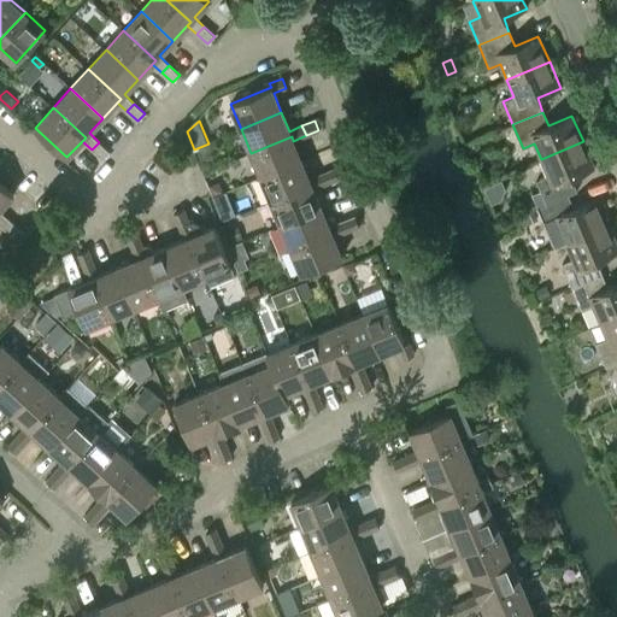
[(251,153),(260,176),(301,160),(293,141),(292,136),(251,153)]
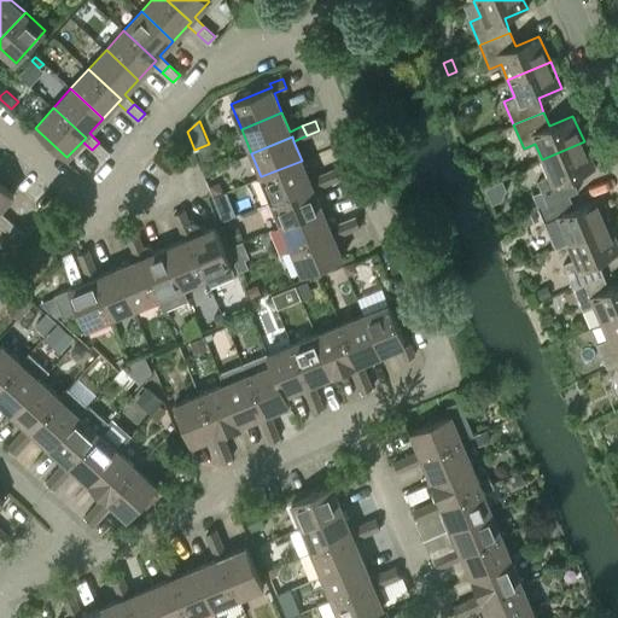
[(595,168),(584,141),(542,159),(548,176),(537,181),(547,204),(569,196),(578,191),(572,178),(595,168)]
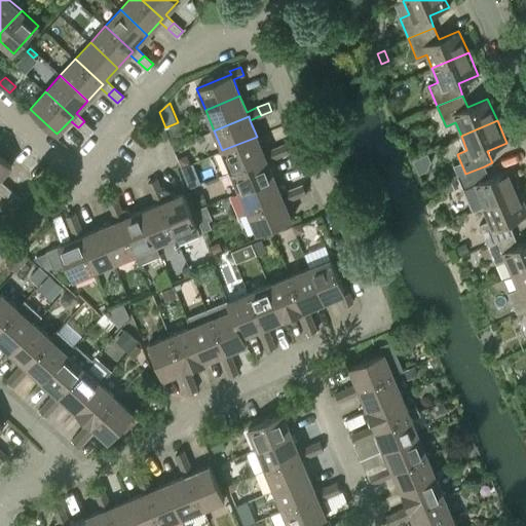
[(92,128),(84,121),(78,127),(86,136),(92,128)]
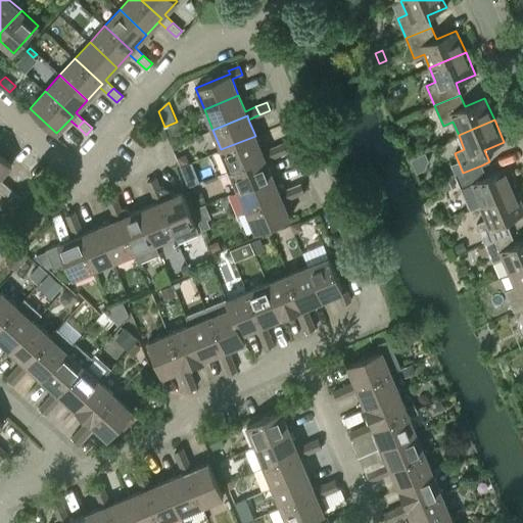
[(263,151),(255,136),(221,149),(230,170),(264,155),(263,151)]
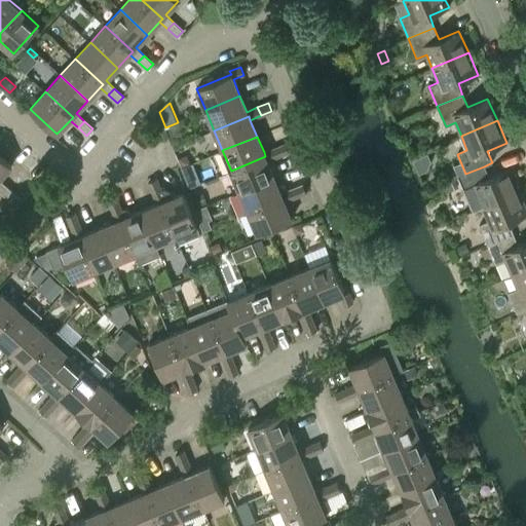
[(286,144),(274,148),(277,156),(289,152),(286,144)]
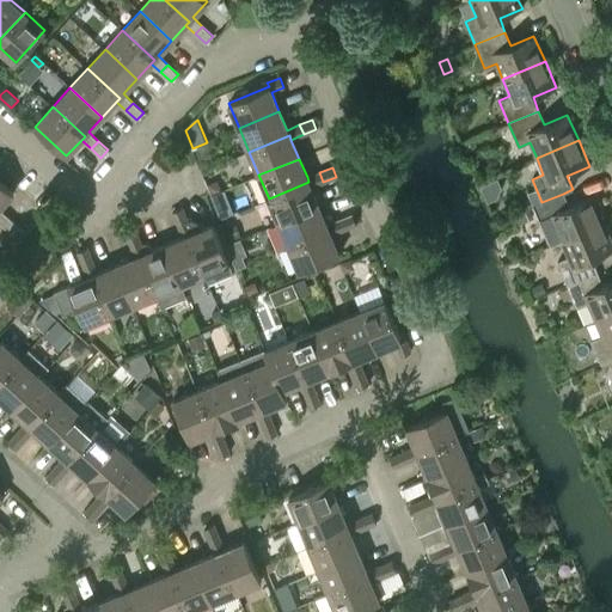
[(323,182),(319,172),(307,177),(308,182),(269,199),(279,222),(319,206),(311,188),(323,182)]
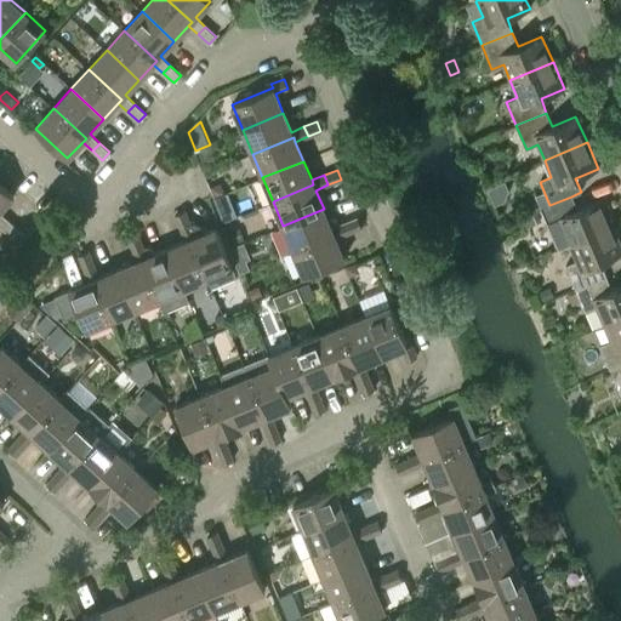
[(0,226),(1,228),(9,221),(0,211),(0,210),(13,195),(0,182),(0,226)]
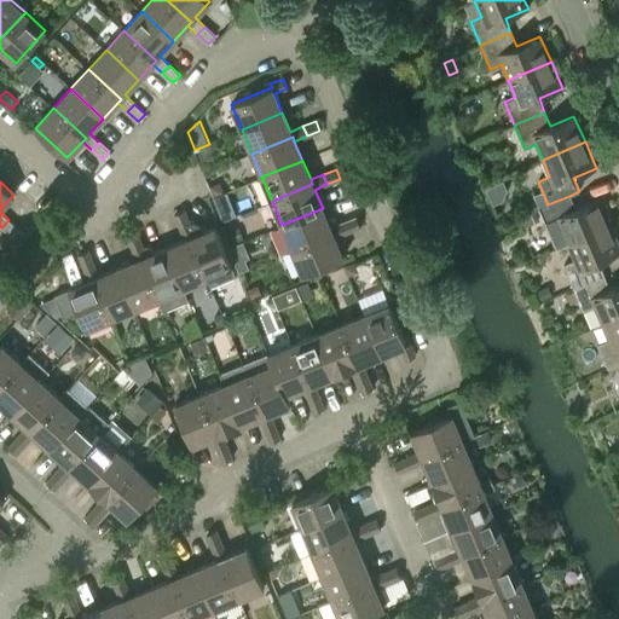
[(210,186),(214,197),(224,192),(219,183),(210,186)]
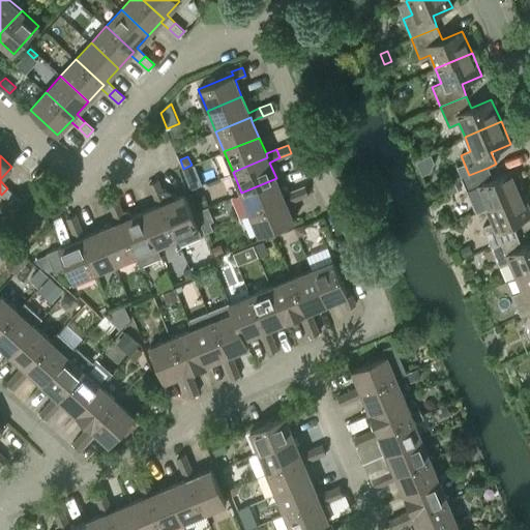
[(462,179),(476,212),(486,209),(523,193),(512,171),(493,179),(488,168),(469,175),(462,179)]
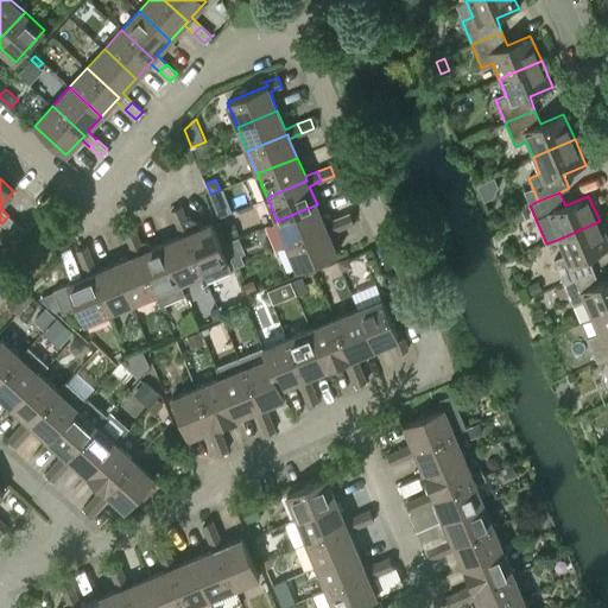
[(229,203),(216,209),(220,217),(233,213),(229,203)]
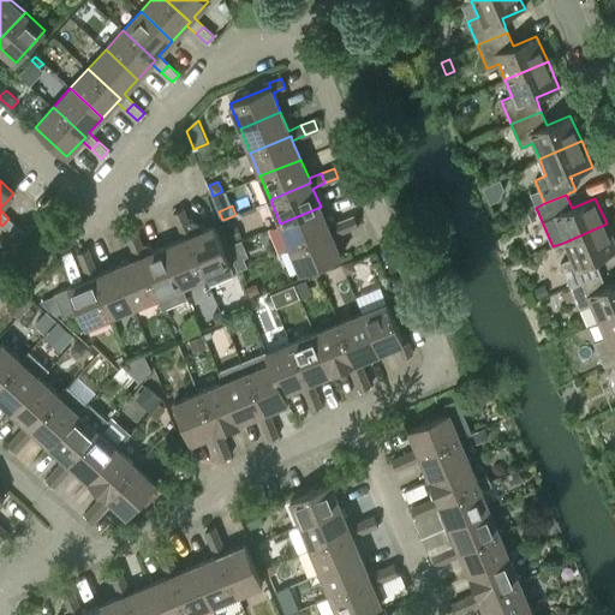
[(330,231),(333,236),(345,231),(340,221),(335,224),(334,219),(327,216),(324,218),(321,207),(280,224),(290,248),(330,231)]
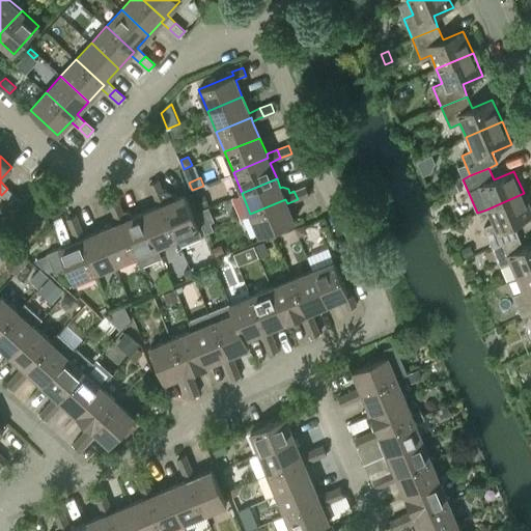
[(149,184),(154,195),(163,191),(158,180),(149,184)]
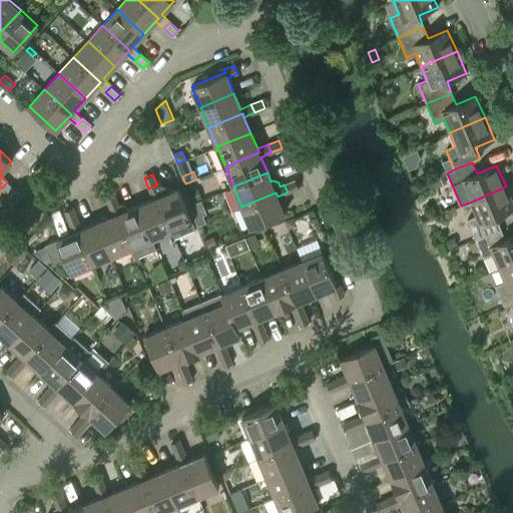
[(295,179),(284,184),(288,192),(299,188),(295,179)]
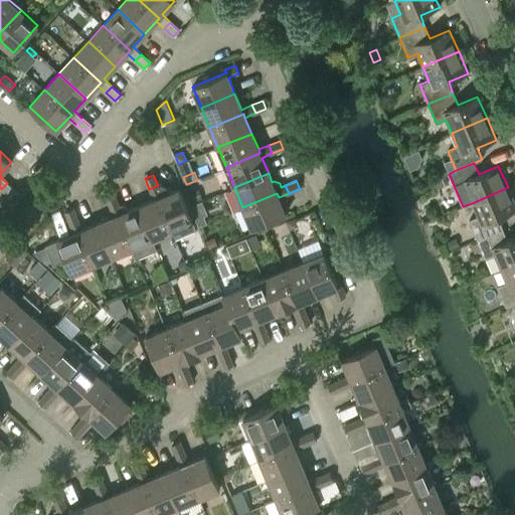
[(16,191),(7,183),(1,189),(10,197),(16,191)]
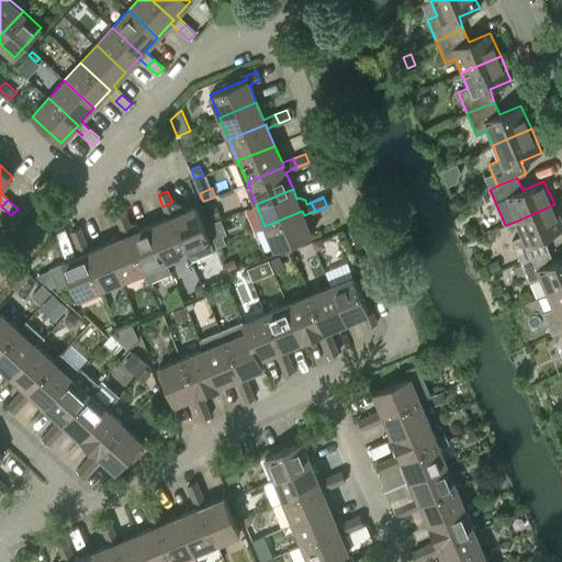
[(166,261),(188,253),(172,215),(177,214),(172,203),(172,202),(163,206),(168,217),(150,225),(166,261)]
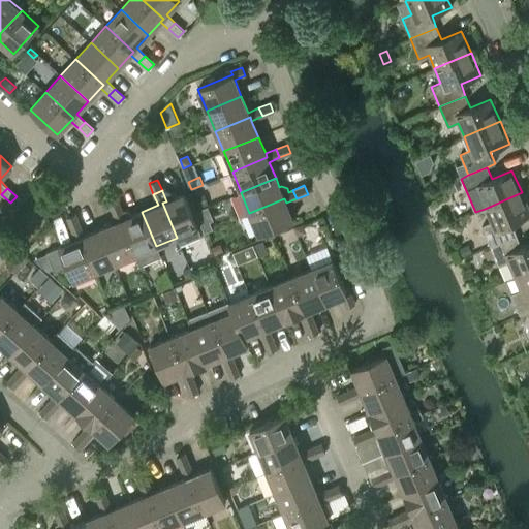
[(164,190),(162,191),(166,201),(162,203),(177,238),(180,245),(201,237),(183,194),(173,198),(170,193),(164,190)]
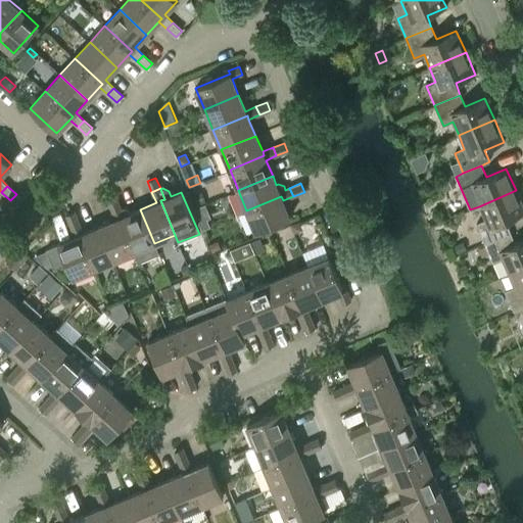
[(484,243),(510,233),(506,221),(522,214),(522,207),(516,190),(479,206),(485,220),(476,224),(484,243)]
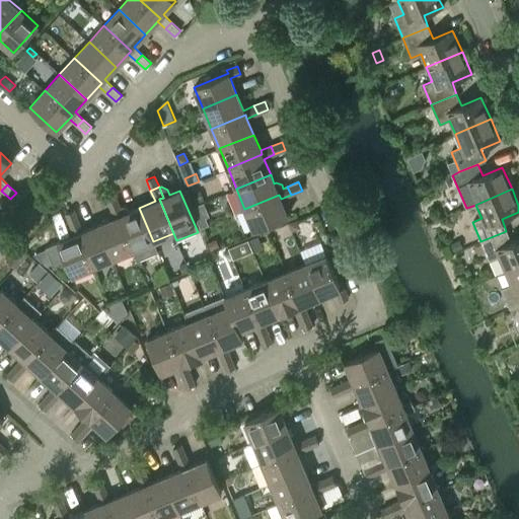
[(192,195),(197,205),(204,201),(200,192),(192,195)]
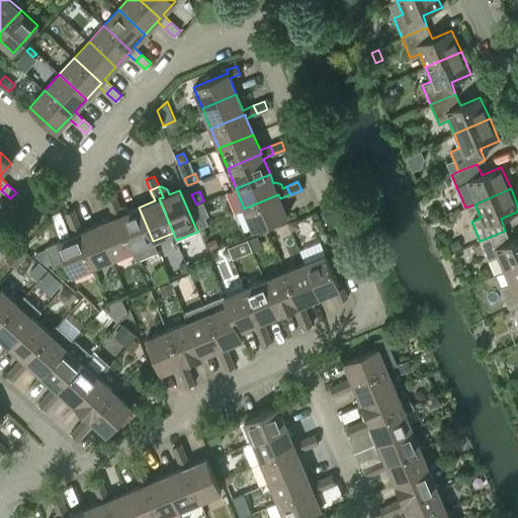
[(105,196),(110,206),(118,203),(113,192),(105,196)]
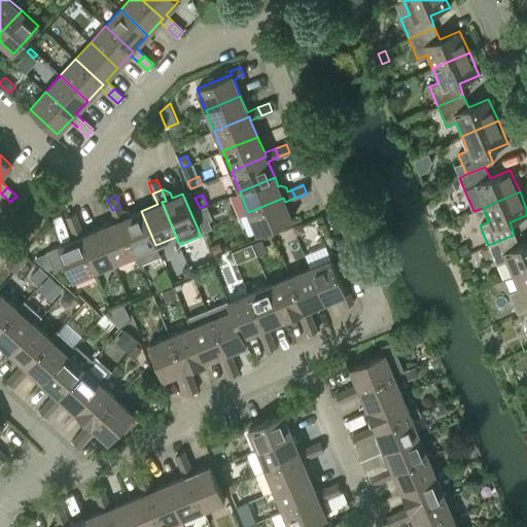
[(292,219),(285,202),(283,198),(248,212),(257,234),(292,219)]
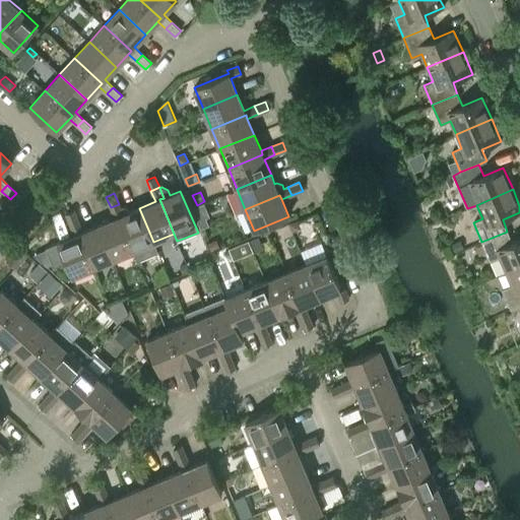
[(119,204),(111,207),(115,218),(119,216),(133,250),(137,261),(157,252),(153,242),(139,208),(129,212),(128,209),(123,207),(120,208),(119,204)]
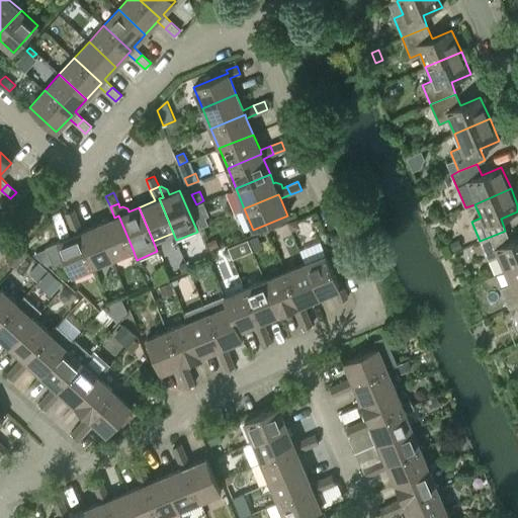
[(65,213),(70,224),(78,221),(74,209),(69,211),(65,213)]
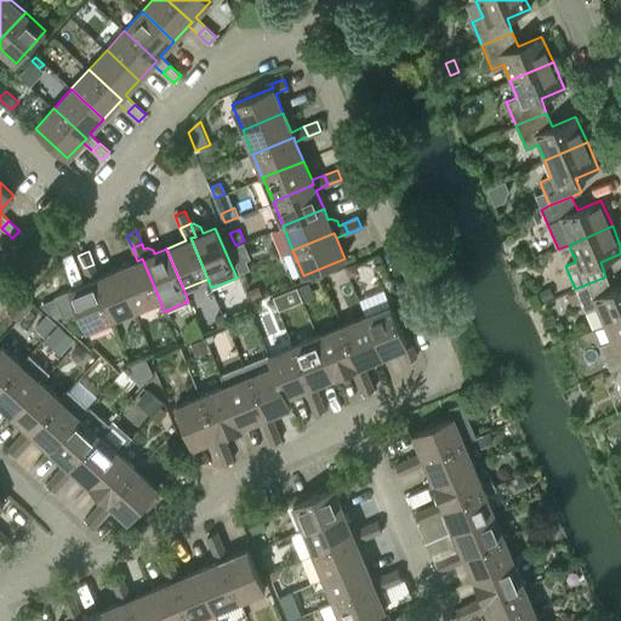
[(135,309),(159,298),(142,258),(137,261),(118,269),(135,309)]
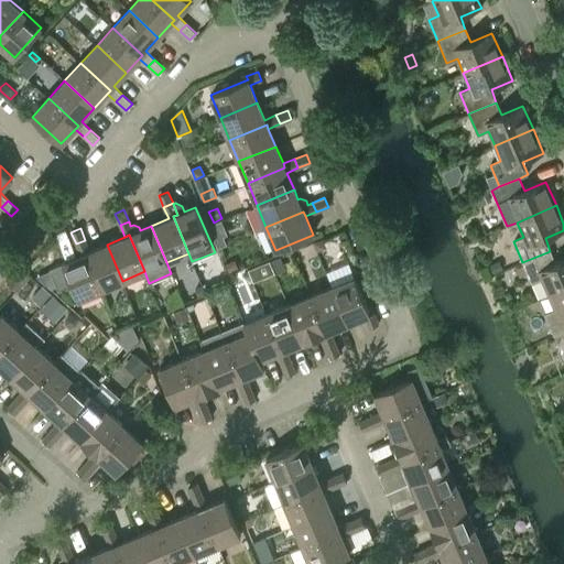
[(227,246),(224,237),(215,241),(218,249),(227,246)]
